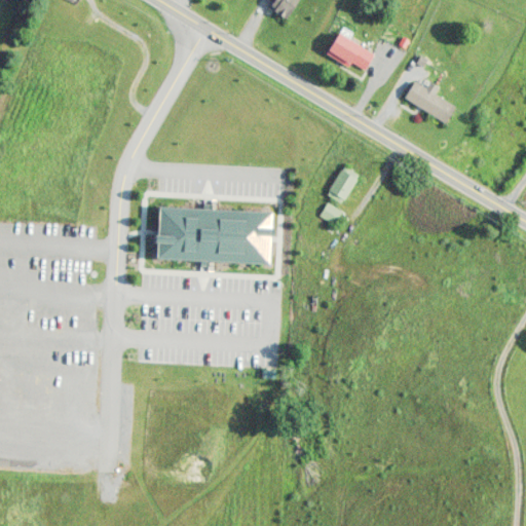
[(285,19),(297,0),(271,0),(267,7),(285,19)]
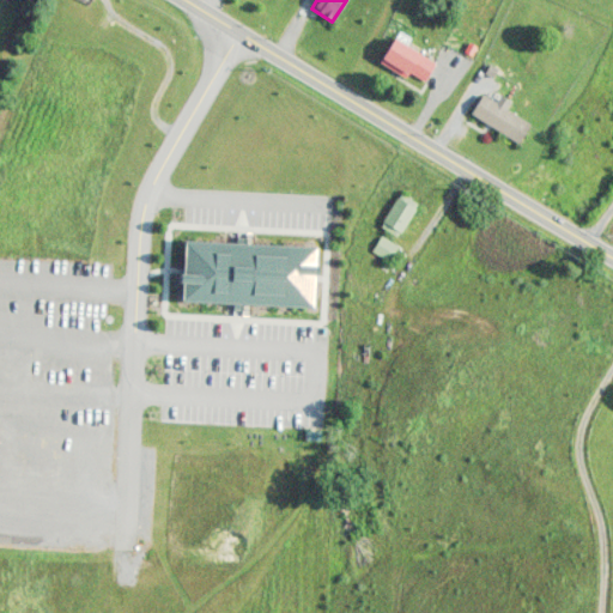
[(380,61),(422,86),(435,64),(393,38),(380,61)]
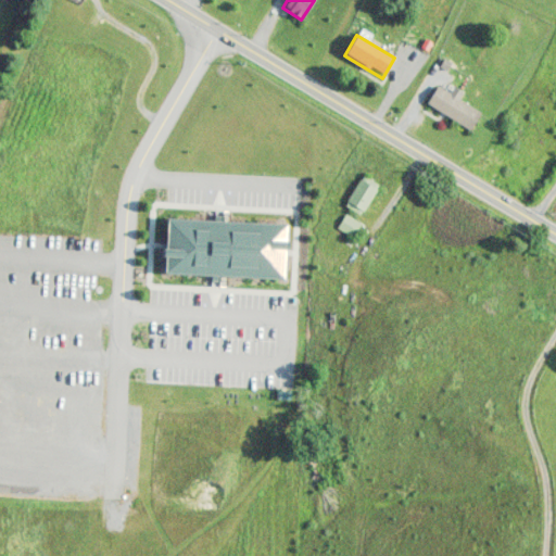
[(480,113),(458,99),(463,93),(449,84),(444,89),(438,85),(426,103),(468,131),(480,113)]
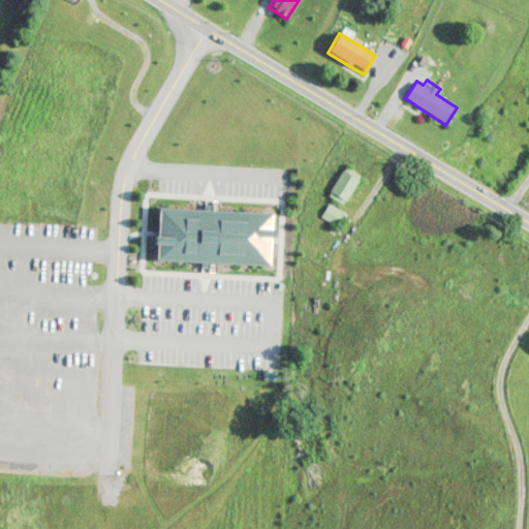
[(327,196),(343,206),(359,178),(343,168),(327,196)]
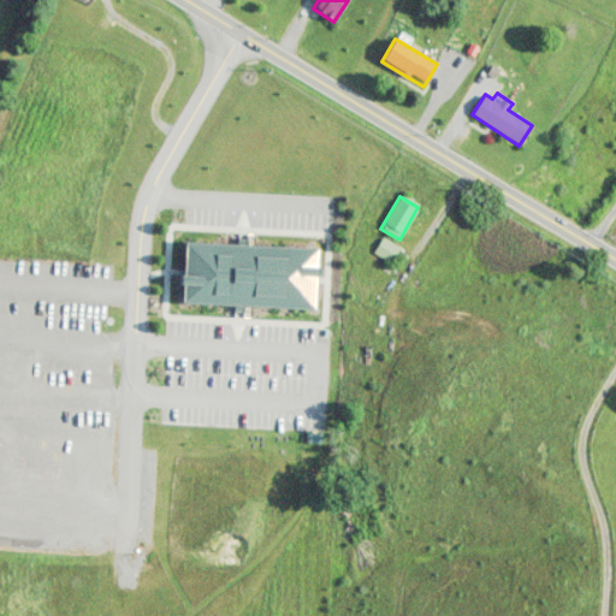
[(398,248),(383,238),(373,253),(389,264),(398,248)]
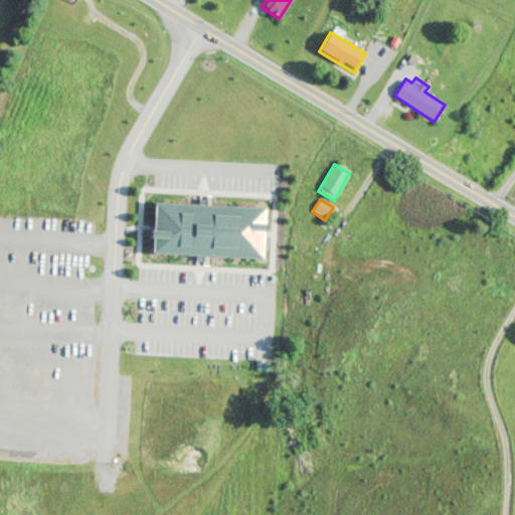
[(266,209),(152,204),(151,241),(156,241),(155,255),(200,258),(199,264),(263,267),(266,209)]
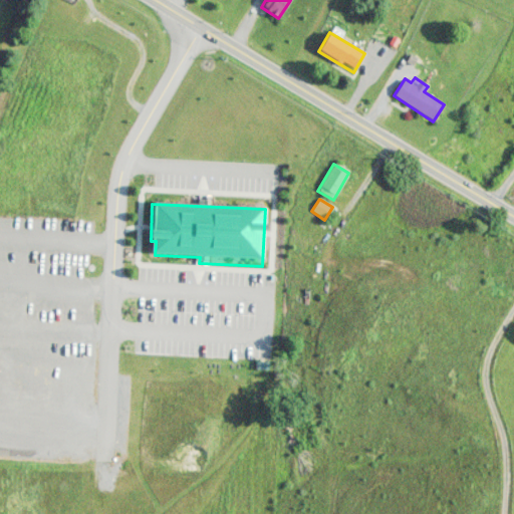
All buildings are outlined.
